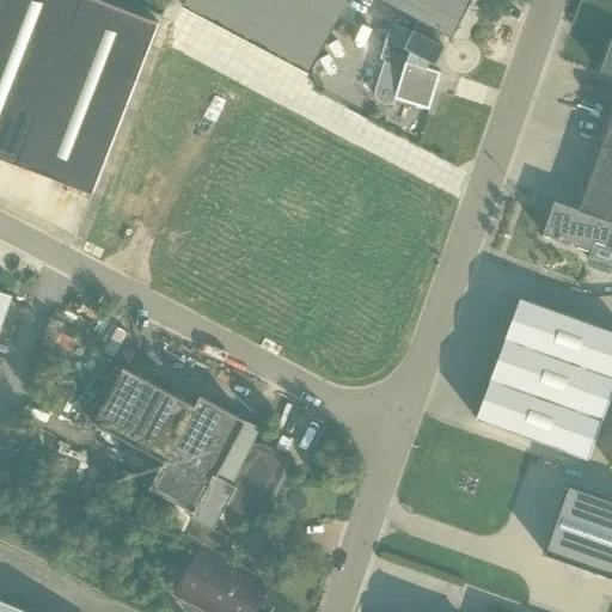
[(159,23),(102,0),(0,0),(0,157),(93,194),(159,23)]
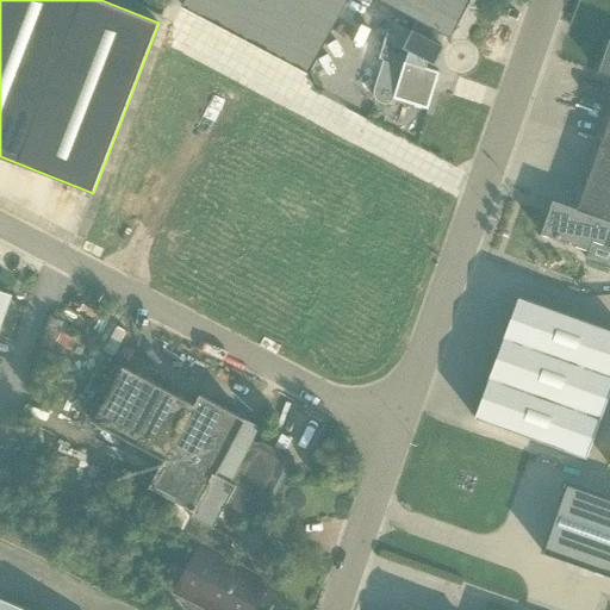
[(199,0),(188,30),(234,45),(232,50),(277,66),(275,70),(321,86),(350,0),(355,0),(406,18),(427,25),(454,35),(465,0),(199,0)]
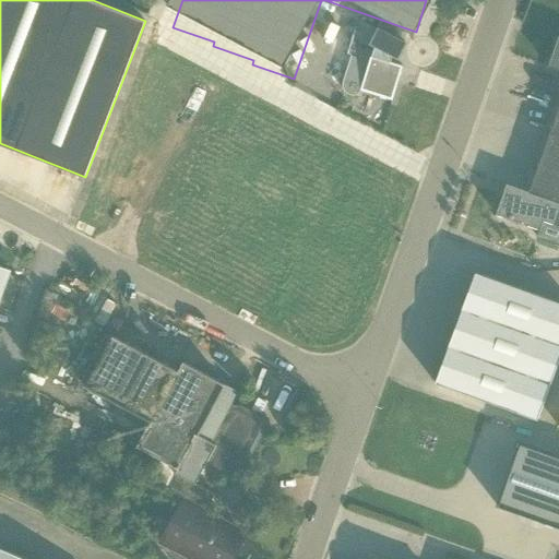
[(343,81),(343,86),(345,91),(349,94),(355,94),(360,92),(363,87),(393,96),(403,64),(391,61),(393,55),(399,58),(406,43),(388,33),(391,23),(372,16),(370,24),(368,30),(356,26),(347,52),(352,54),(343,81)]
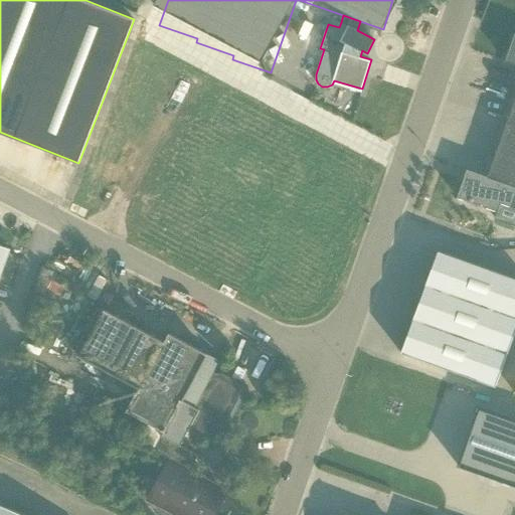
[(514,63),(514,98),(507,122),(514,125),(514,32),(505,60),(514,63)]
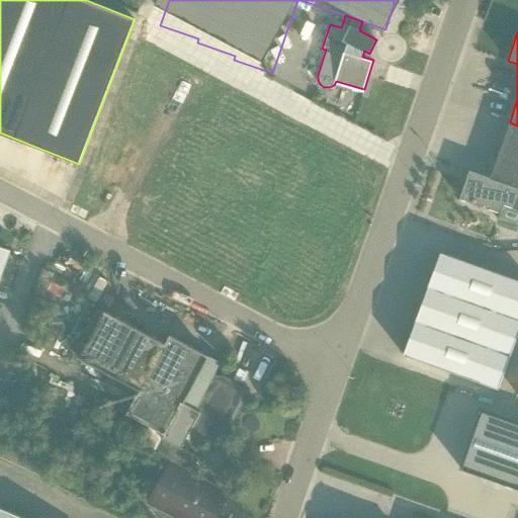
[(517,125),(510,122),(491,177),(469,170),(459,197),(501,211),(504,203),(517,208),(517,125)]
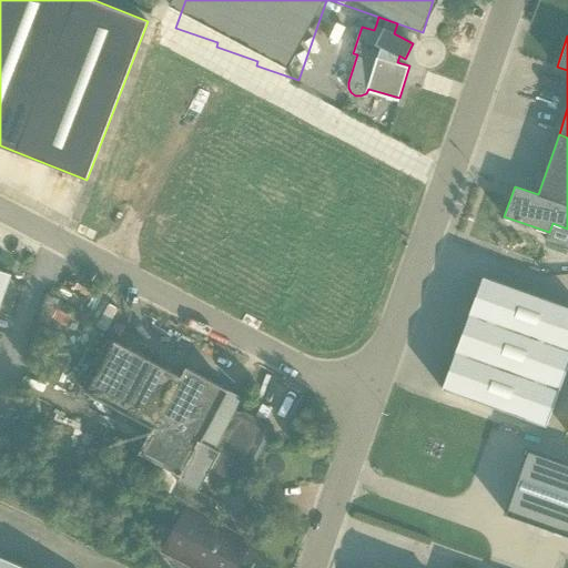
[(0,304),(11,274),(0,270),(0,304)]
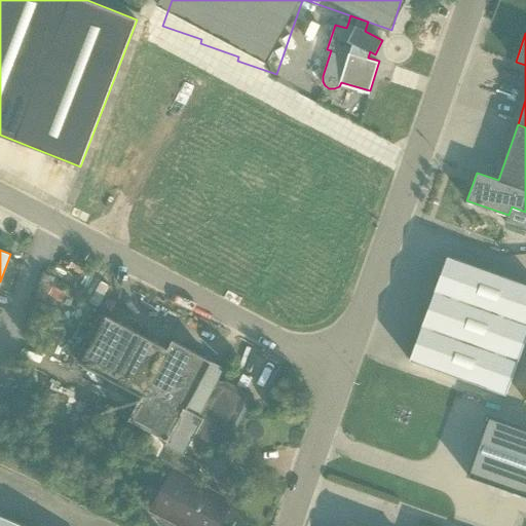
[(525,337),(525,284),(447,256),(410,360),(505,395),(525,337)]
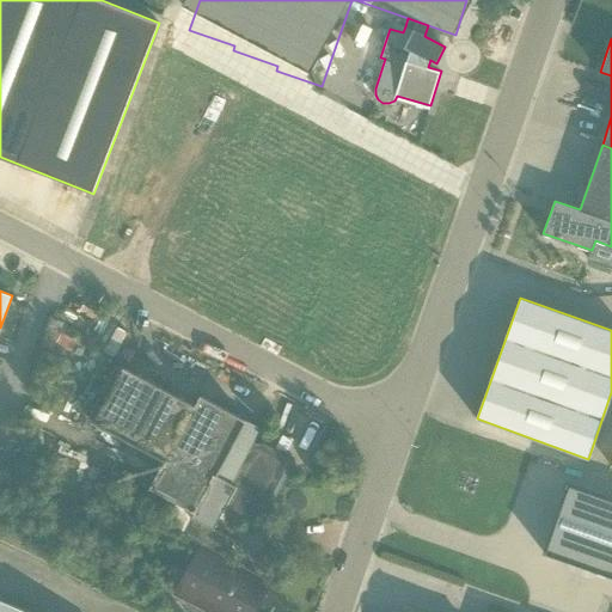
[(251,447),(246,452),(230,483),(214,475),(181,538),(201,550),(178,593),(214,611),(251,611),(267,583),(225,561),(236,540),(214,528),(225,509),(257,526),(285,472),(286,466),(285,459),(280,456),(264,447),(257,446),(251,447)]
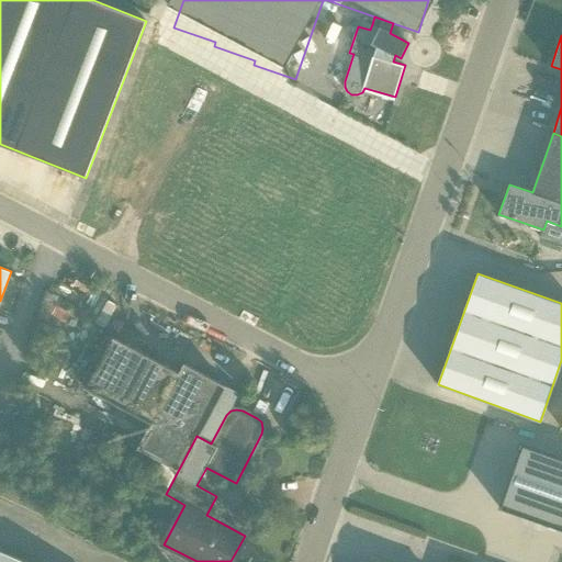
[(561,459),(523,446),(501,508),(561,530),(561,459)]
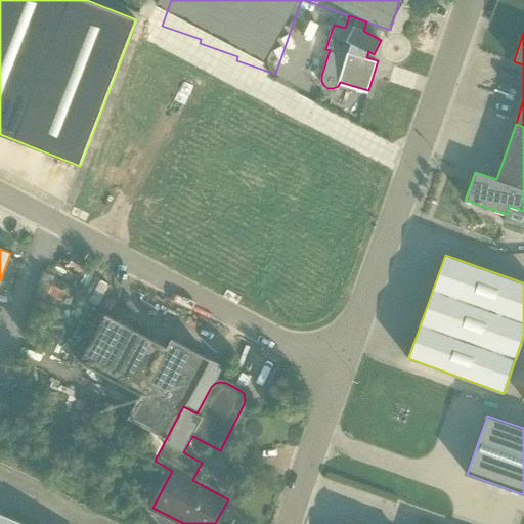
[(0,523),(28,523),(0,513),(0,523)]
